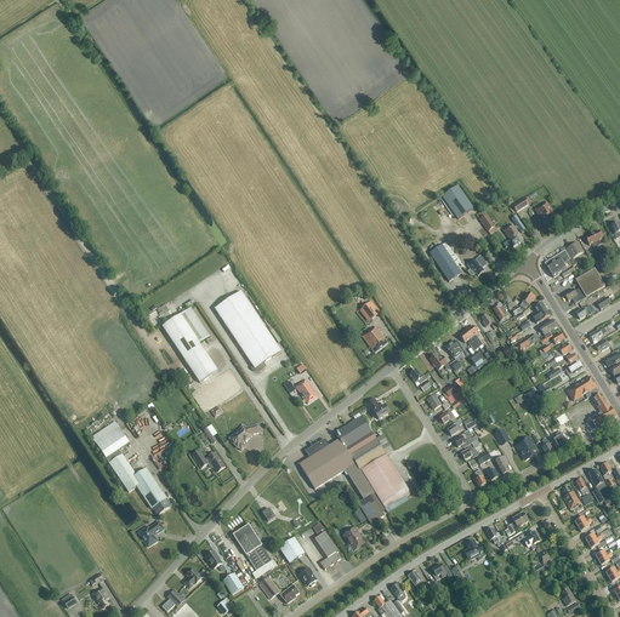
[(473,206),(456,183),(441,195),(456,217),(473,206)]
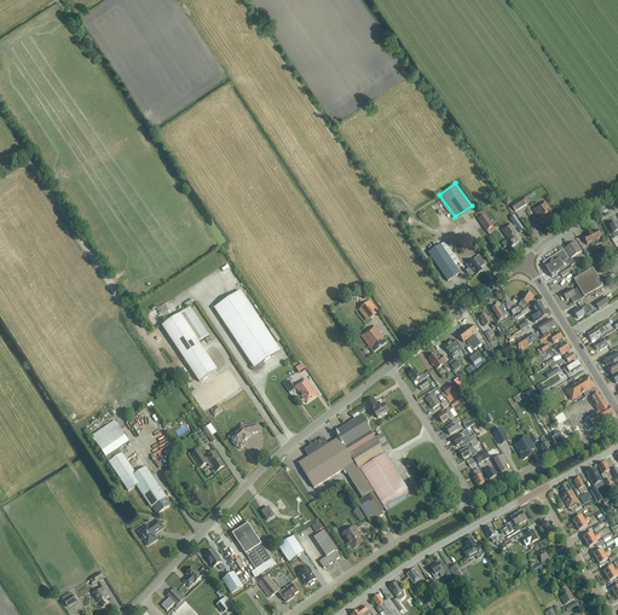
[(529,198),(525,193),(523,195),(510,203),(514,209),(527,201),(526,201),(529,198)]
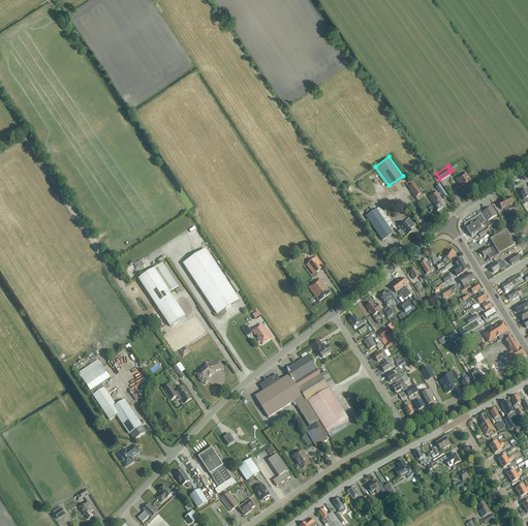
[(462,188),(472,181),(465,169),(457,175),(458,175),(455,177),(462,188)]
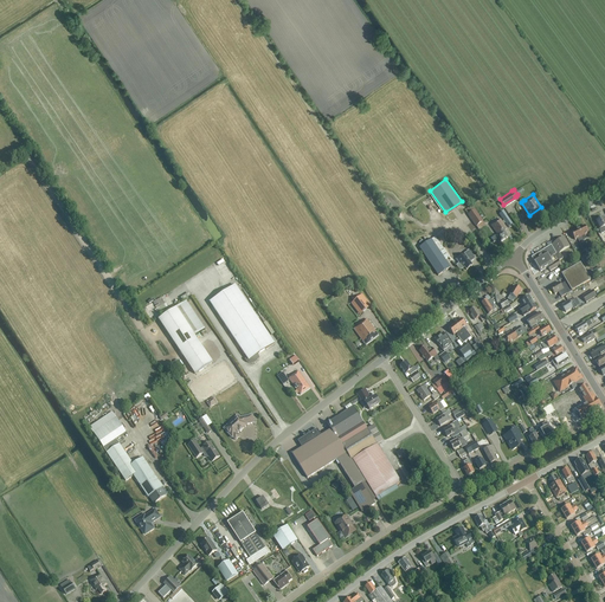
[(475,224),(482,219),(474,207),(467,212),(475,224)]
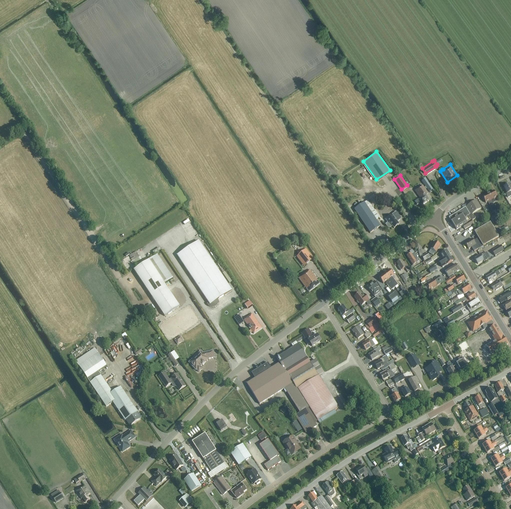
[(421,183),(414,188),(420,196),(418,197),(421,201),(428,197),(425,192),(427,191),(424,187),(426,186),(429,189),(432,187),(426,178),(422,180),(425,184),(423,186),(421,183)]
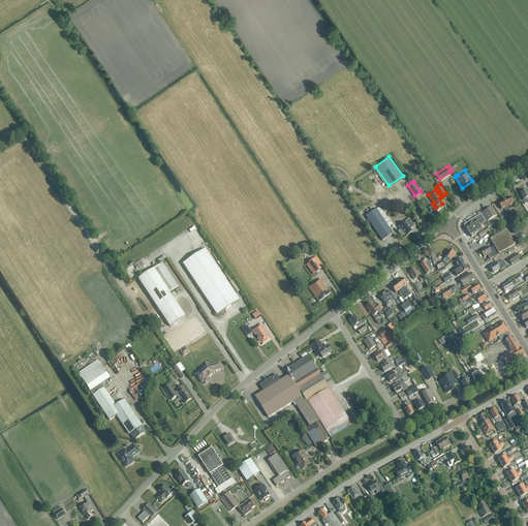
[(509,194),(503,197),(508,208),(511,207),(509,203),(513,202),(509,194)]
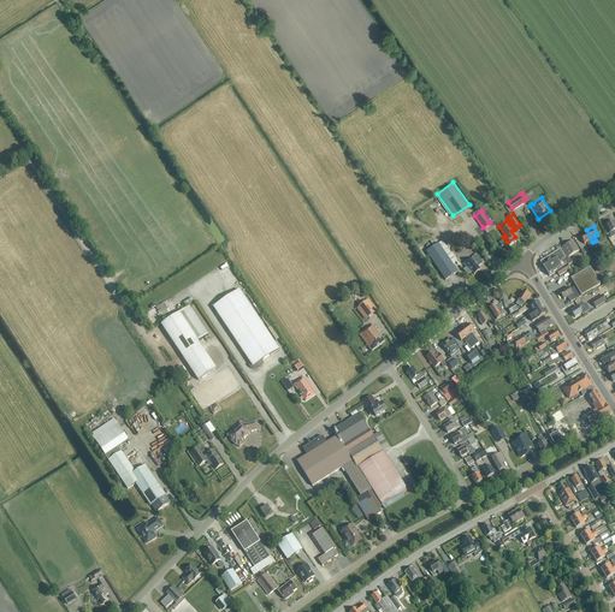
[(592,242),(586,230),(579,233),(584,241),(586,239),(592,250),(596,249),(595,247),(592,242)]
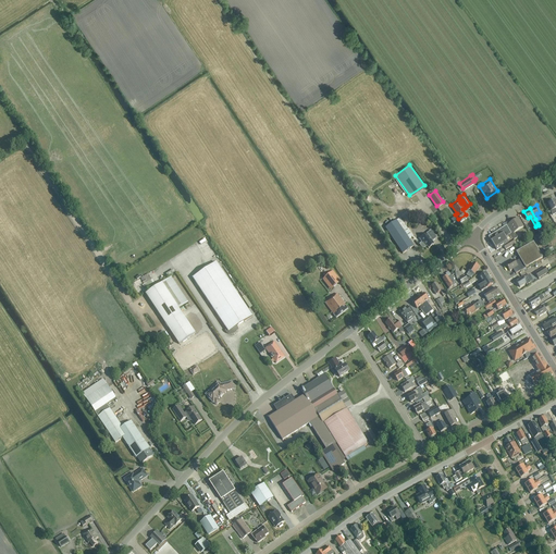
[(411,234),(399,216),(385,225),(402,250),(414,244),(408,236),(411,234)]
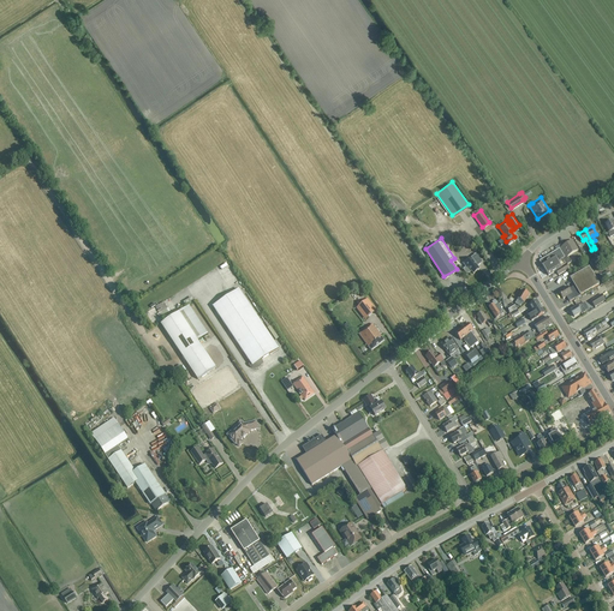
[(560,245),(538,258),(548,273),(555,268),(558,273),(568,265),(566,262),(570,259),(567,253),(577,246),(571,238),(560,245)]
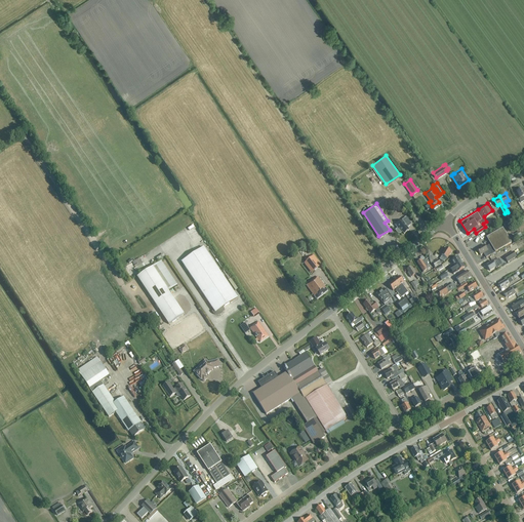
[(403,232),(408,228),(403,222),(406,219),(405,218),(408,216),(403,210),(400,212),(403,216),(395,224),(397,226),(394,228),(396,231),(397,231),(398,231),(398,232),(399,231),(402,230),(403,232)]
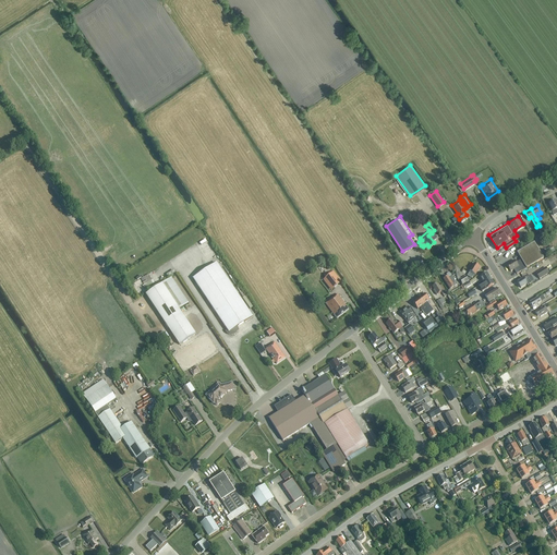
[(541,231),(533,236),(536,241),(544,237),(541,231)]
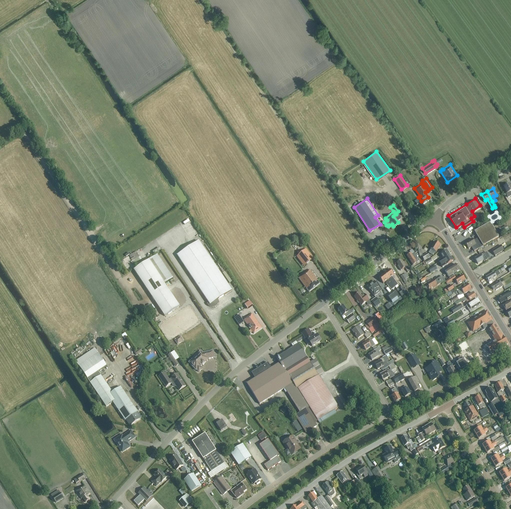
[(471,236),(464,241),(468,246),(471,245),(473,249),(478,246),(478,247),(483,244),(482,243),(498,234),(489,220),(474,229),(477,235),(473,238),(471,236)]
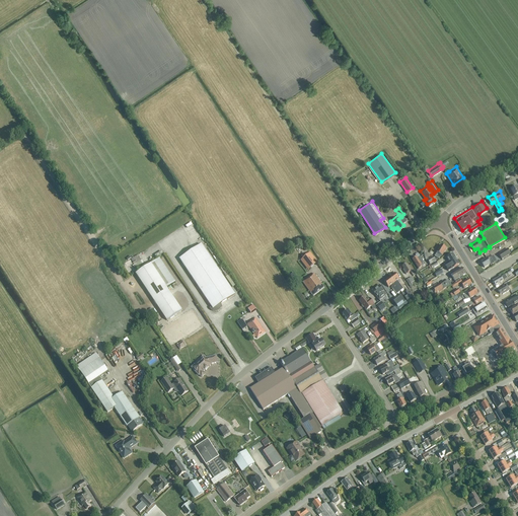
[(196,230),(189,235),(194,242),(202,236),(201,234),(199,235),(196,230)]
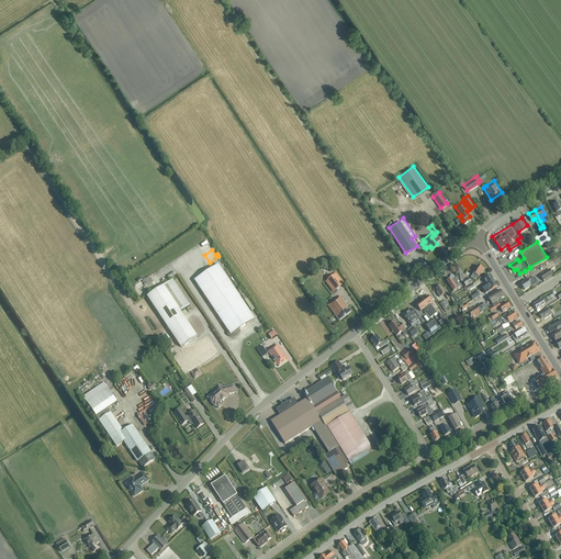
[(232,335),(235,334),(237,333),(238,331),(238,328),(238,326),(254,316),(217,263),(194,278),(228,330),(226,331),(227,333),(229,334),(232,335)]
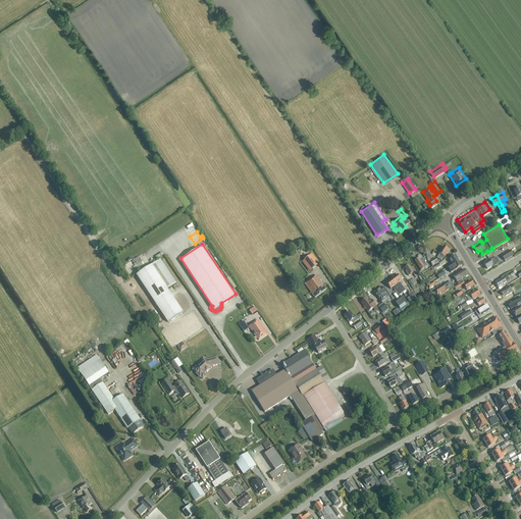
[(448,247),(443,244),(439,248),(439,249),(437,251),(438,252),(437,254),(437,253),(436,255),(440,258),(443,254),(444,255),(448,247)]
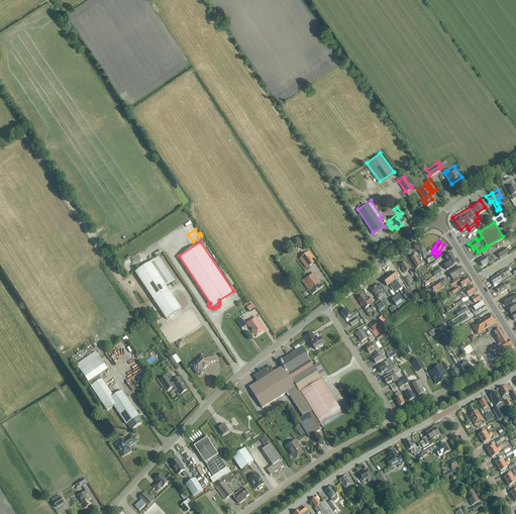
[(496,250),(499,255),(508,250),(505,245),(496,250)]
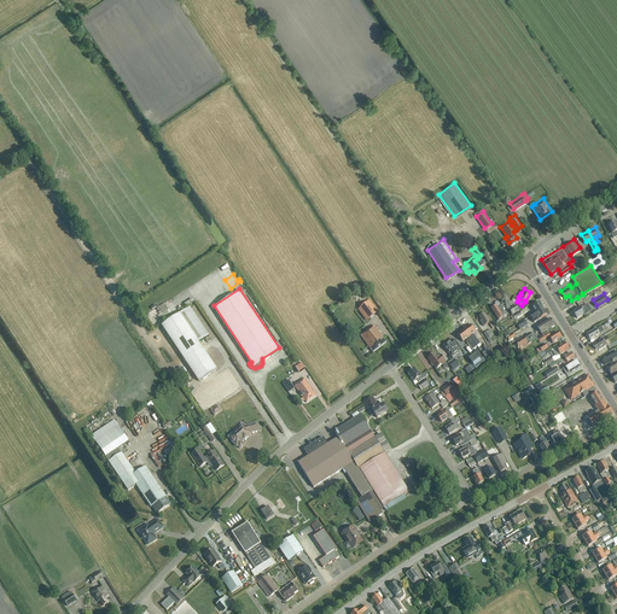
[(159,315),(170,309),(164,298),(156,303),(159,310),(157,311),(159,315)]
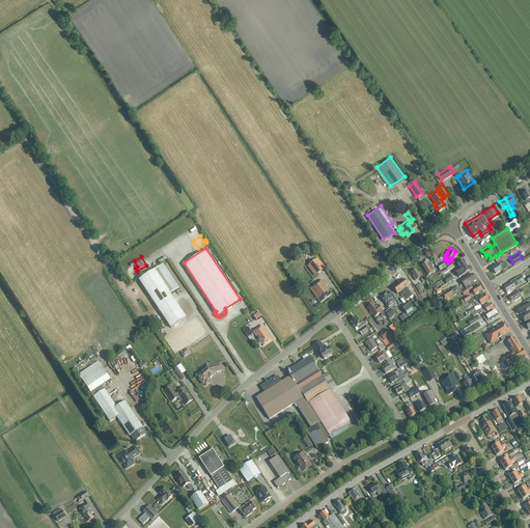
[(325,266),(316,256),(306,264),(314,274),(325,266)]
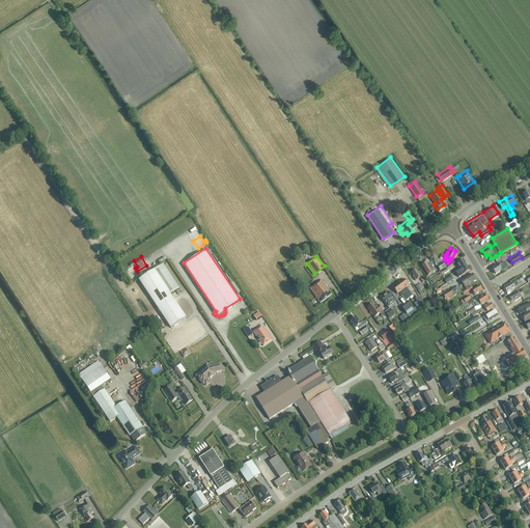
[(466,262),(463,257),(456,261),(458,265),(453,268),(454,269),(466,262)]
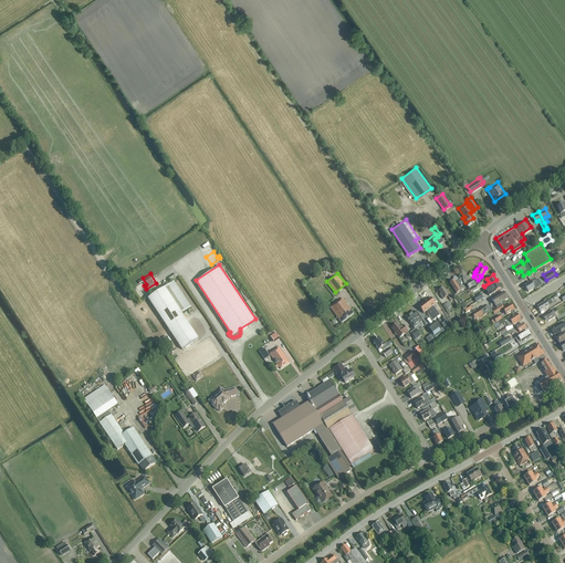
[(472,277),(464,281),(468,285),(474,282),(472,277)]
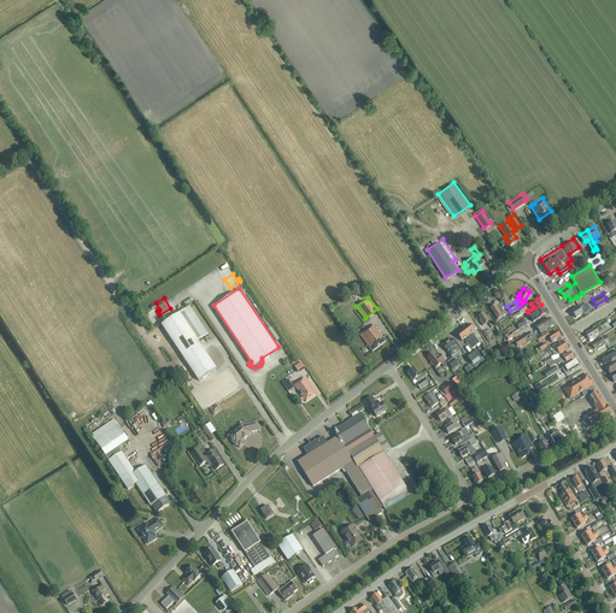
[(494,302),(490,305),(497,317),(502,313),(504,311),(499,302),(496,305),(494,302)]
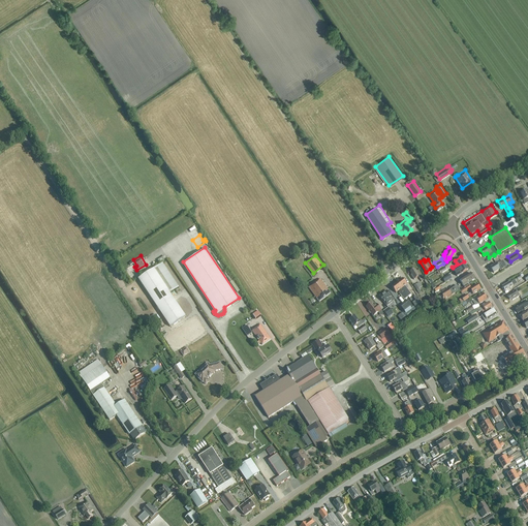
[(502,266),(498,259),(495,261),(489,265),(493,270),(498,267),(499,268),(502,266)]
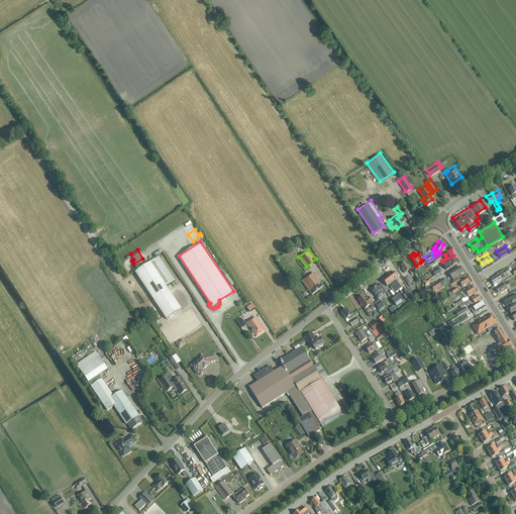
[(166,317),(181,307),(166,284),(174,278),(159,254),(134,271),(166,317)]
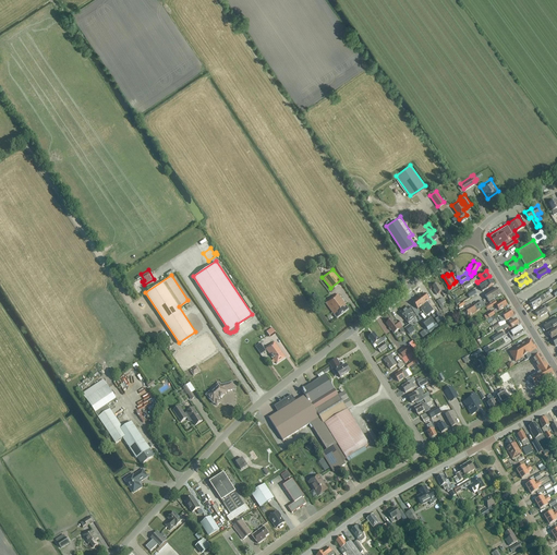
[(489,276),(477,282),(481,289),(493,281),(489,276)]
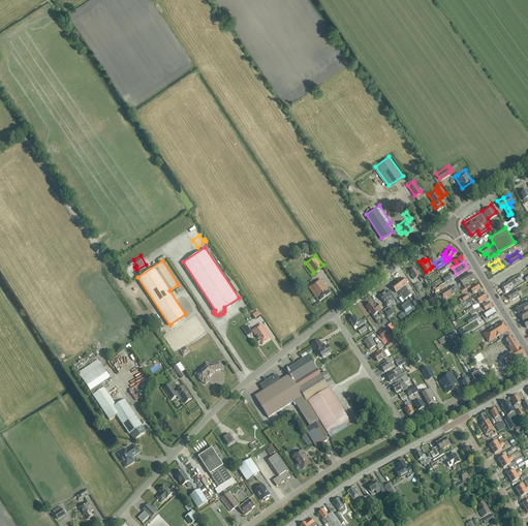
[(415,269),(413,267),(409,269),(410,272),(409,273),(412,277),(417,274),(420,278),(422,276),(420,273),(418,273),(415,269)]
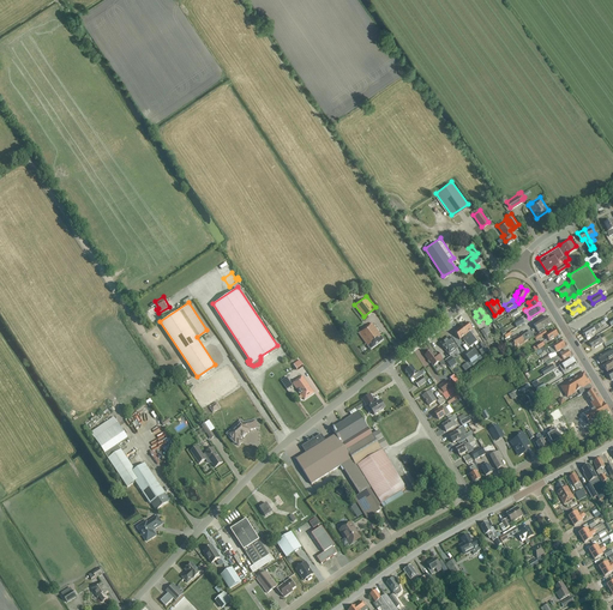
[(545,314),(533,321),(536,327),(538,326),(540,330),(547,325),(546,324),(550,321),(545,314)]
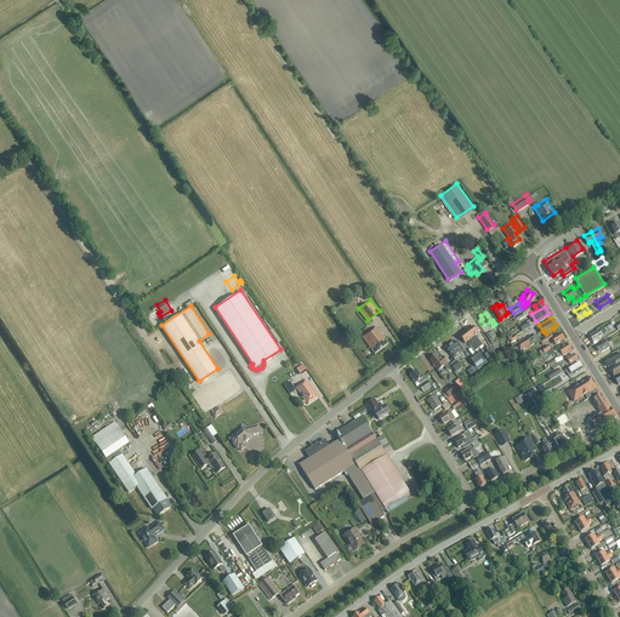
[(472,324),(465,329),(466,330),(470,336),(471,335),(471,336),(475,340),(473,340),(478,346),(482,342),(475,332),(477,330),(472,324)]
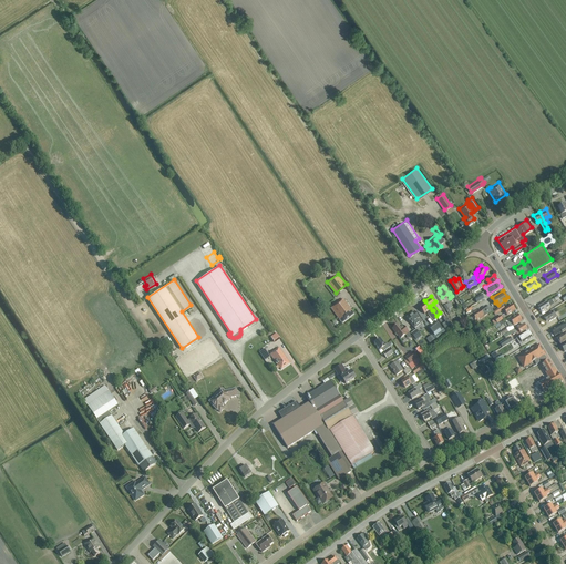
[(353,311),(342,297),(338,300),(338,299),(329,306),(341,320),(353,311)]
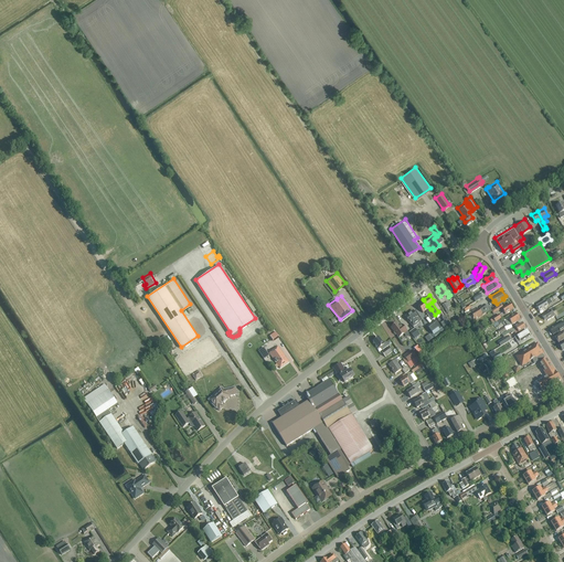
[(544,298),(535,304),(539,308),(546,304),(546,303),(551,300),(549,296),(544,299),(544,298)]
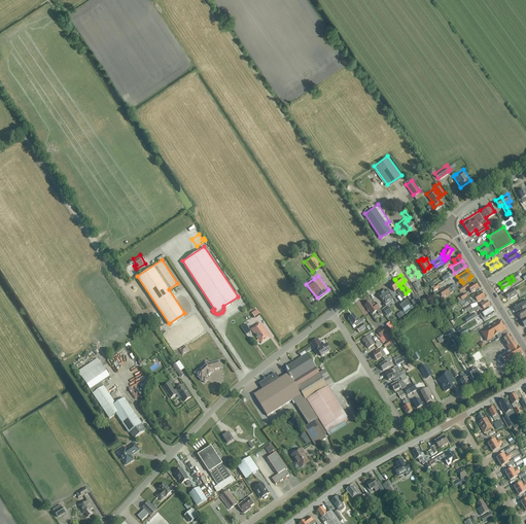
[(231,277),(229,278),(228,279),(235,289),(238,287),(231,277)]
